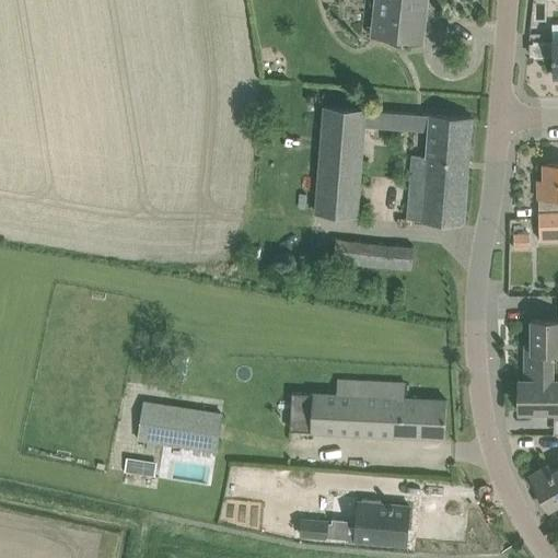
[(385,0),(382,38),(421,42),(426,0),(385,0)]
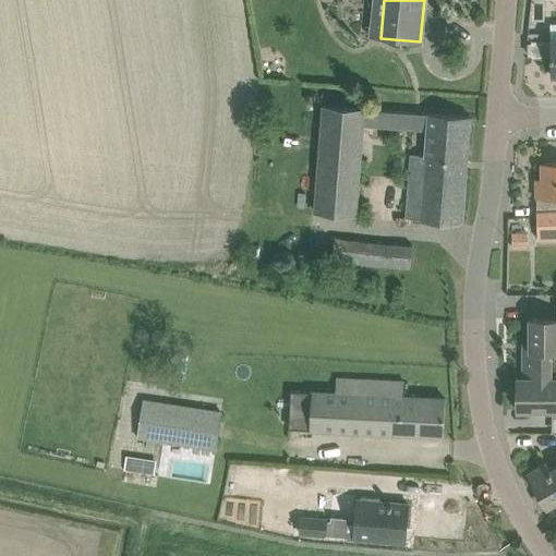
[(362,125),(394,129),(394,112),(322,107),(314,213),(355,215),(362,125)]
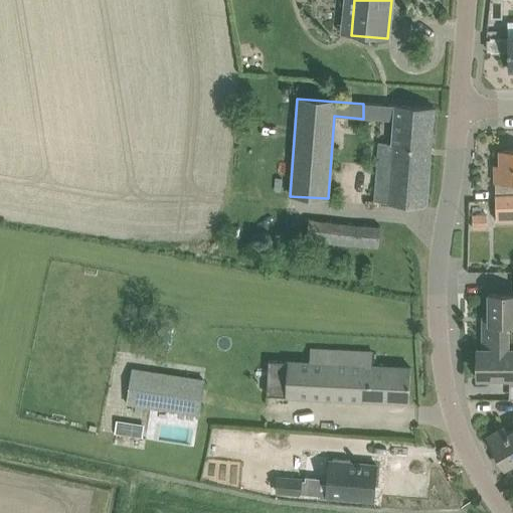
[(433,109),(363,104),(363,119),(393,121),(392,145),(378,144),(374,202),(424,205),(433,109)]
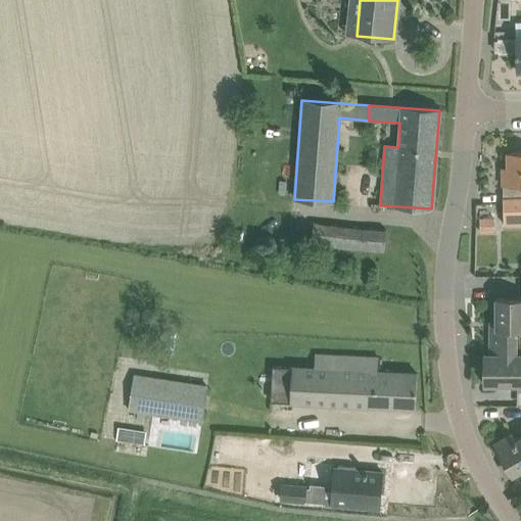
[(520,153),(507,154),(508,169),(502,170),(502,186),(503,193),(503,203),(503,226),(520,225),(520,153)]
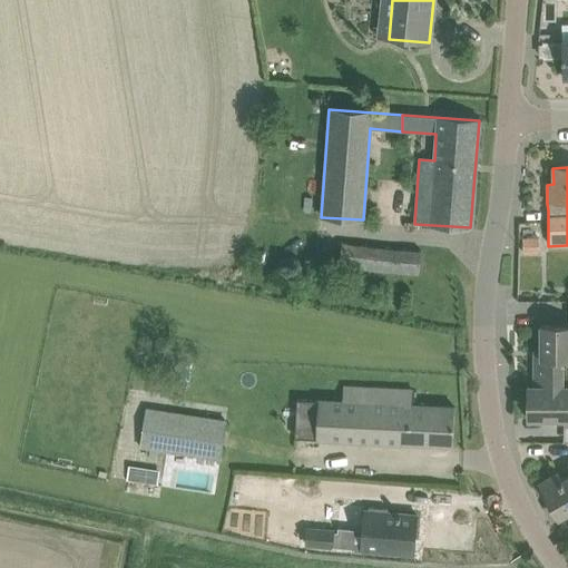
[(538,240),(521,240),(521,255),(537,255),(538,240)]
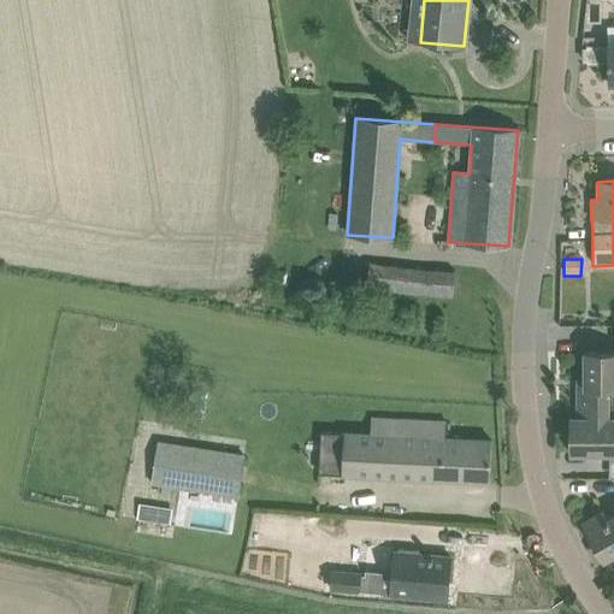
[(452,296),(453,270),(373,266),(372,293),(452,296)]
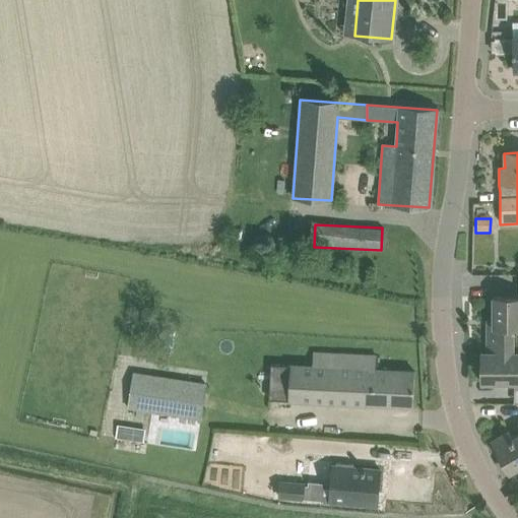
[(517,298),(513,298),(493,298),(493,327),(487,327),(487,353),(517,352),(517,298)]
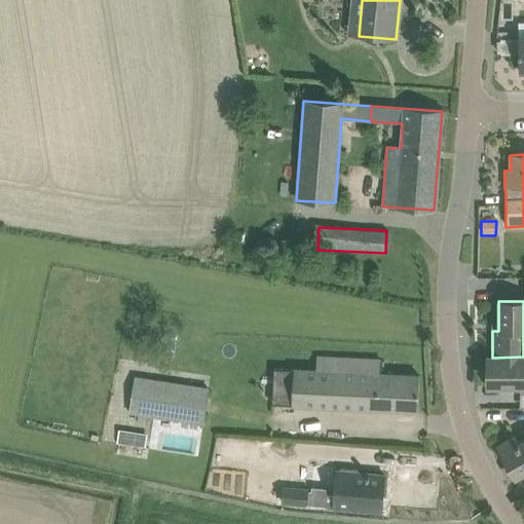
[(523,357),(492,358),(492,359),(494,359),(494,364),(486,364),(486,388),(507,388),(523,387),(523,357)]
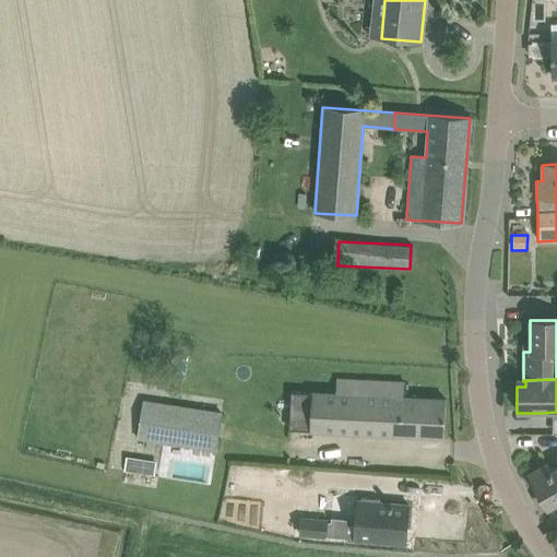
[(288,430),(443,438),(446,401),(403,399),(403,384),(336,381),(335,395),(289,393),(288,430)]
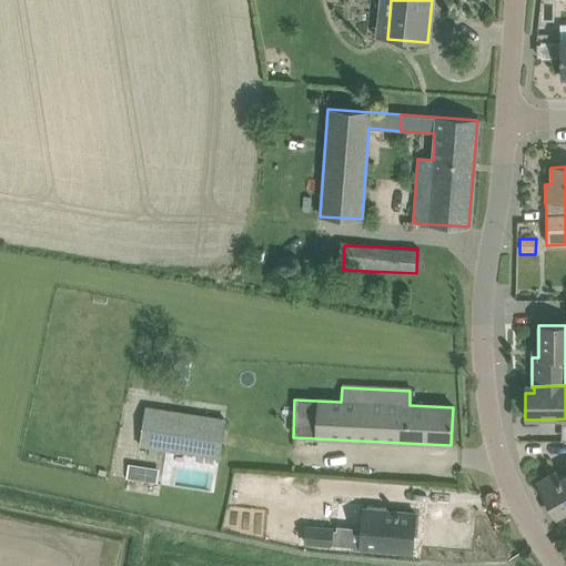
[(139,447),(219,461),(224,420),(144,407),(139,447)]
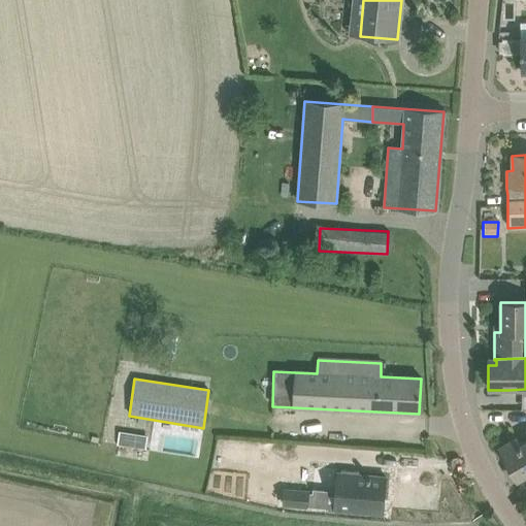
[(113,431),(112,447),(142,450),(144,434),(113,431)]
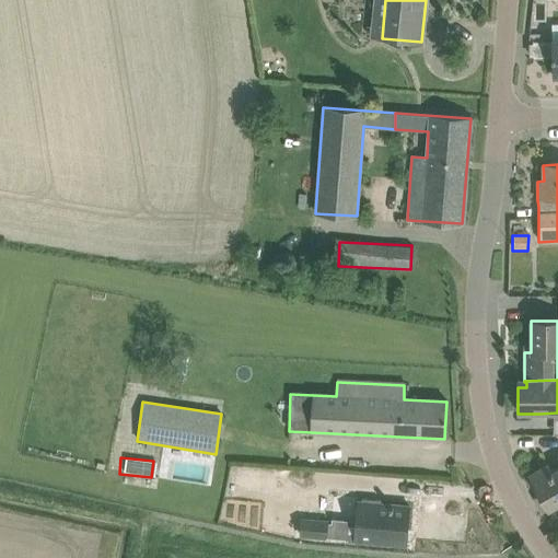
[(534,499),(542,513),(557,503),(557,468),(553,473),(548,465),(529,476),(539,496),(534,499)]
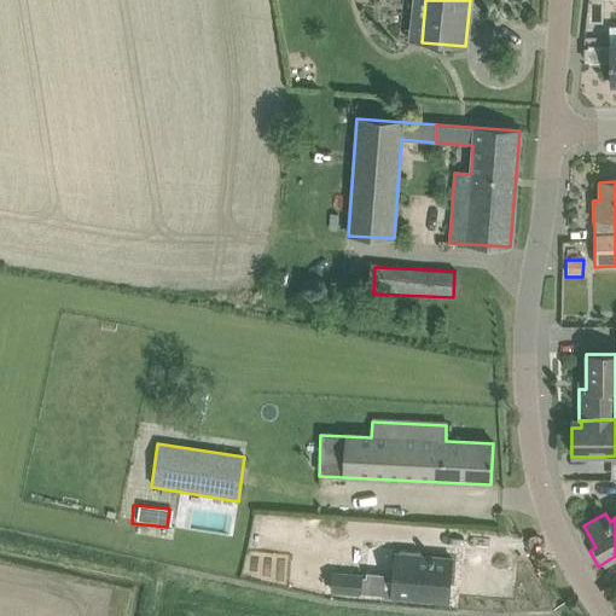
[(391,598),(448,603),(452,561),(419,558),(420,555),(399,552),(399,556),(395,556),(391,598)]
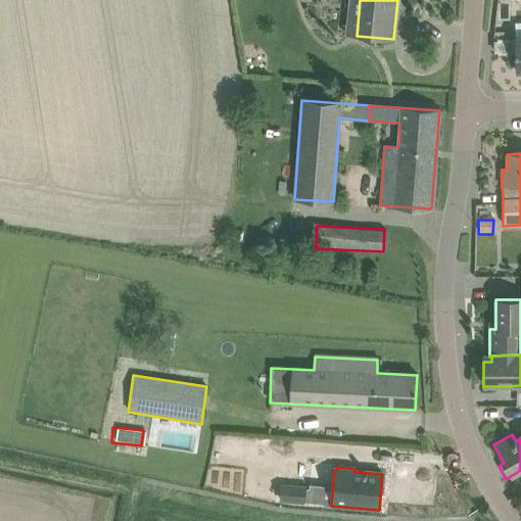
[(305,489),(280,487),(279,502),(304,504),(305,489)]
